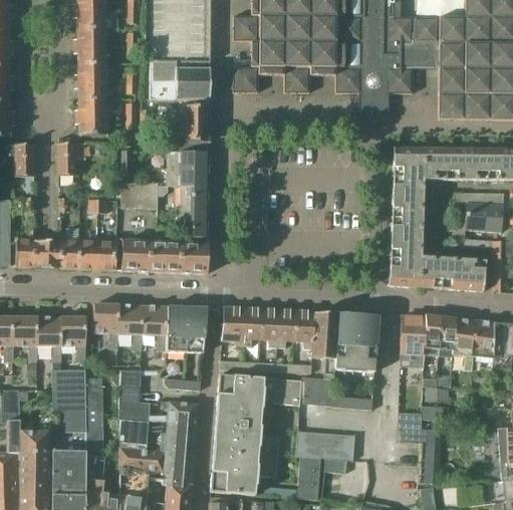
[(0,0),(0,10),(13,10),(13,4),(9,4),(9,0),(0,0)]
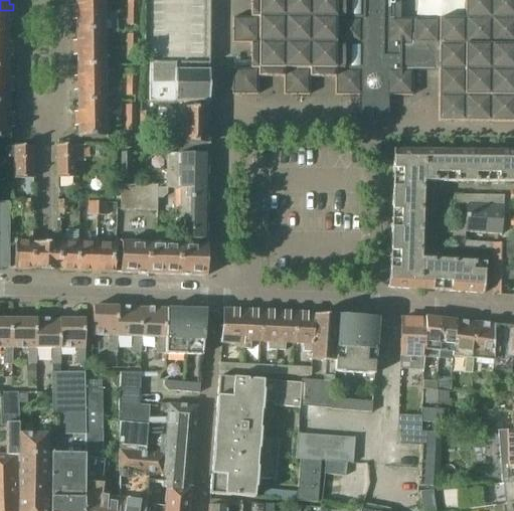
[(73,2),(73,8),(106,8),(105,0),(78,0),(78,2),(73,2)]
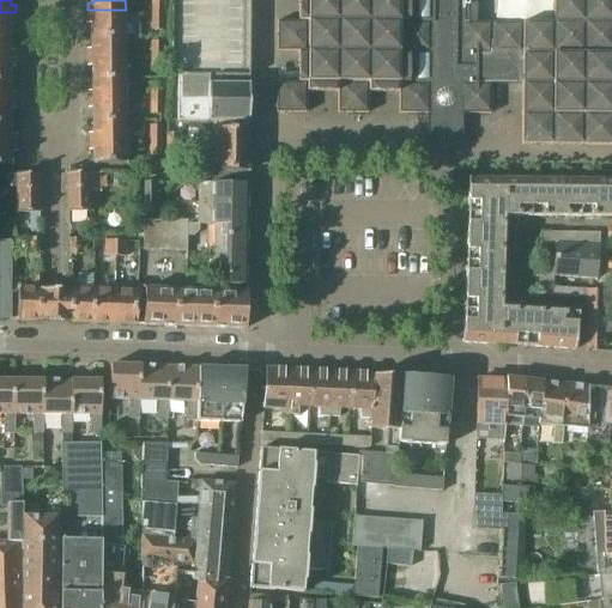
[(153,0),(153,10),(164,10),(164,0),(153,0)]
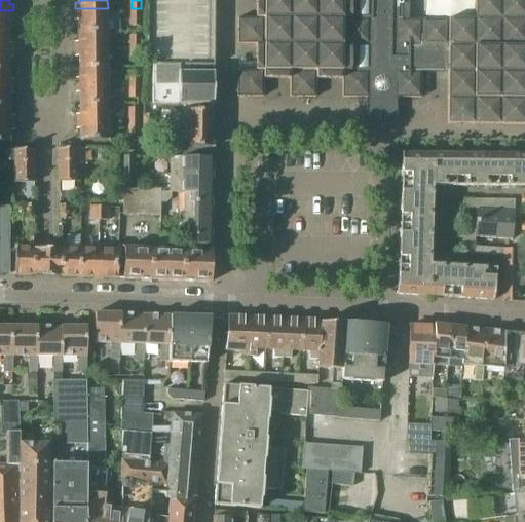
[(147,0),(147,62),(153,62),(180,62),(216,62),(216,0),(147,0)]
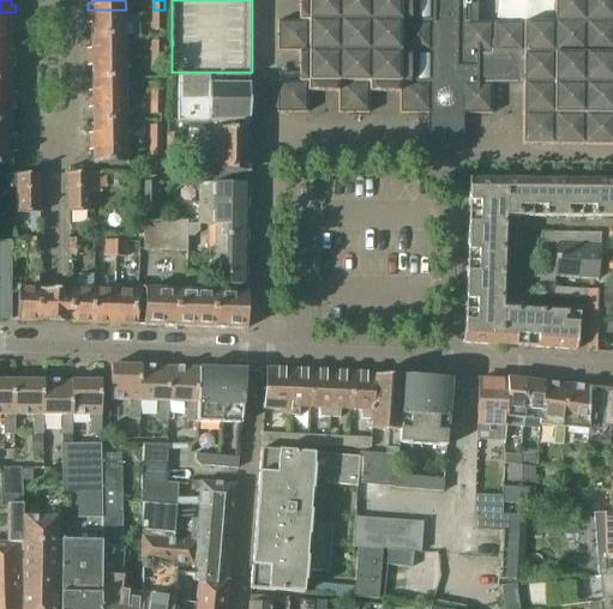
[(280,77),(280,107),(308,108),(308,86),(341,86),(340,108),(371,108),(371,86),(402,88),(402,108),(432,108),(439,115),(462,134),(463,134),(463,115),(463,108),(493,109),(493,80),(524,80),(524,140),(612,140),(612,0),(556,0),(557,17),(481,16),(480,0),(301,0),(301,16),(281,16),(280,46),(301,46),(301,66),(301,72),(301,78),(280,77)]
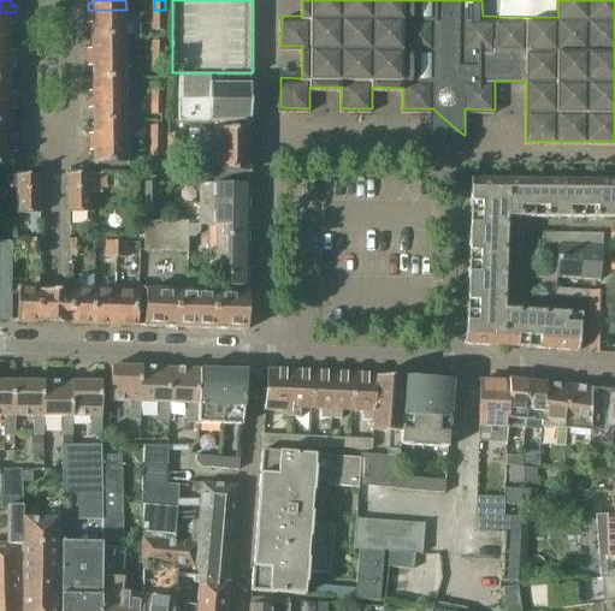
[(94,18),(94,31),(128,31),(142,31),(141,11),(126,12),(126,10),(88,10),(89,18),(94,18)]
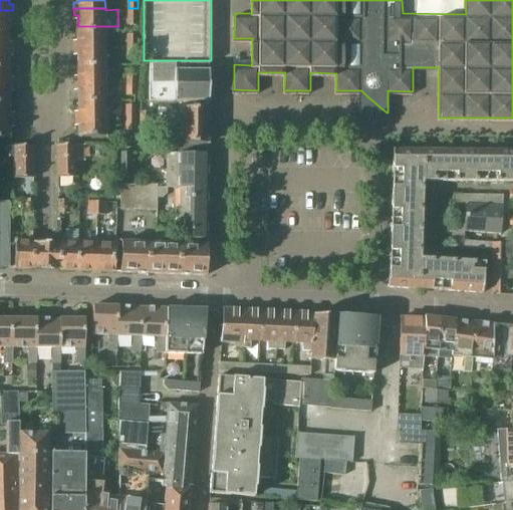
[(138,8),(129,8),(129,21),(138,21),(138,8)]
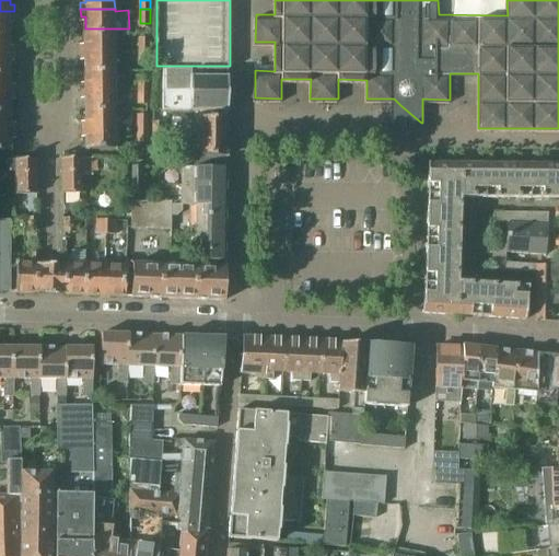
[(14,11),(0,11),(0,31),(10,31),(10,19),(14,19),(14,11)]
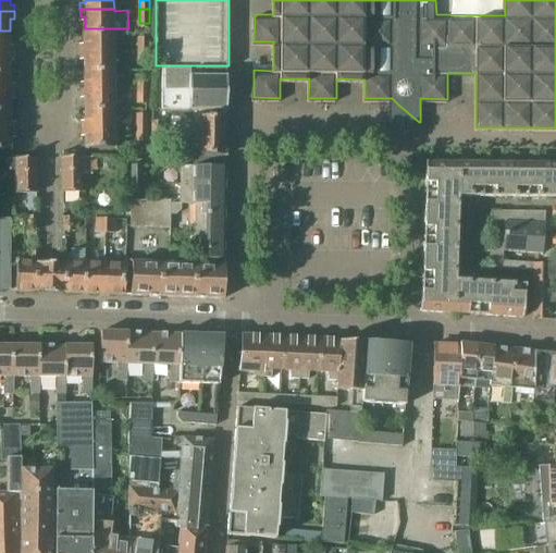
[(115,48),(115,28),(85,28),(85,41),(81,41),(81,48),(115,48)]
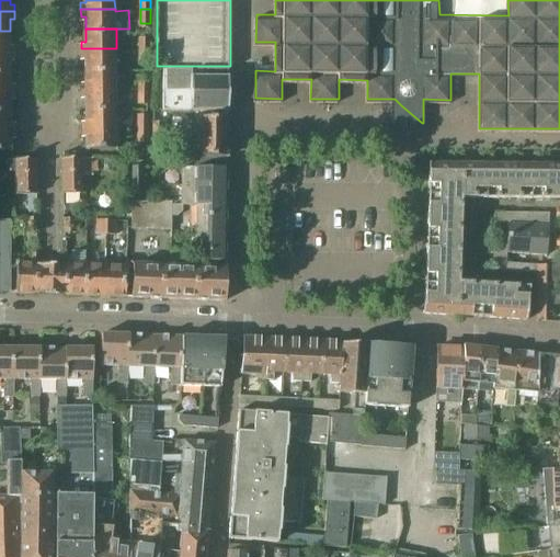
[(0,49),(15,49),(15,43),(10,43),(10,31),(0,31),(0,49)]
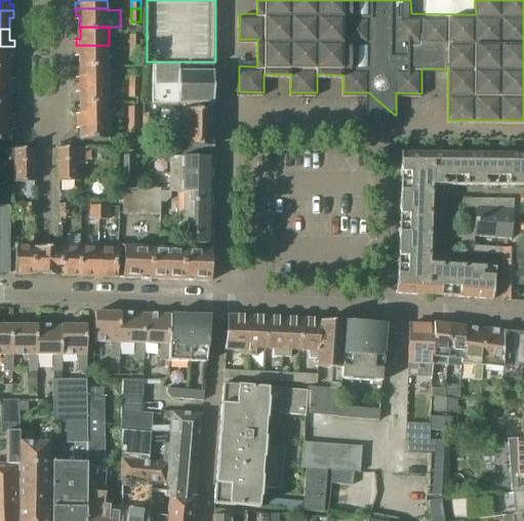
[(131,31),(131,44),(140,44),(140,32),(131,31)]
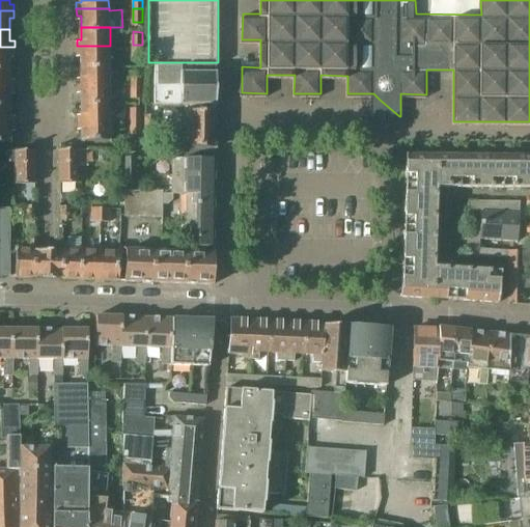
[(142,45),(133,45),(132,58),(142,58),(142,45)]
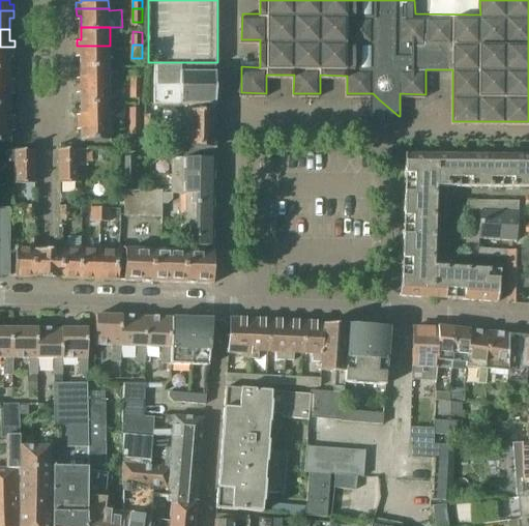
[(82,53),(82,64),(110,63),(110,46),(77,46),(77,53),(82,53)]
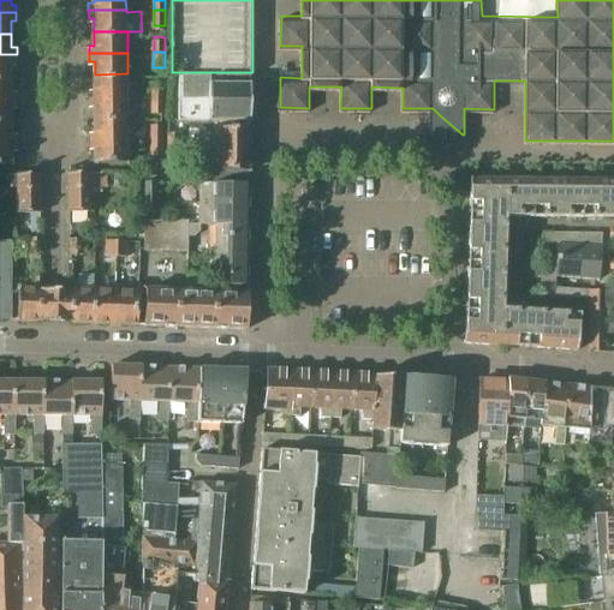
[(0,54),(0,76),(12,76),(11,63),(17,63),(17,54),(0,54)]
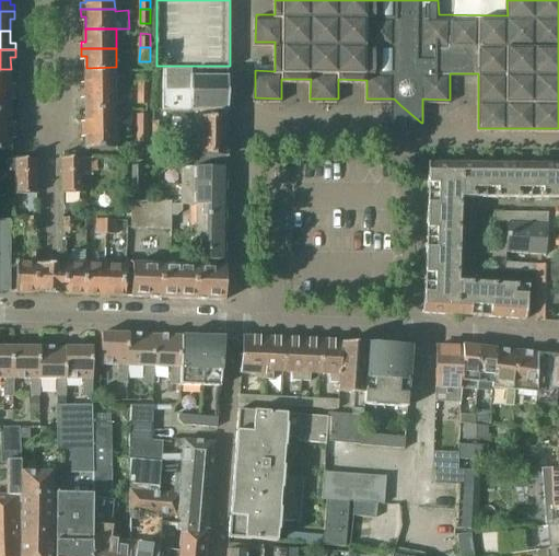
[(191,71),(191,66),(163,66),(163,106),(229,107),(230,71),(191,71)]
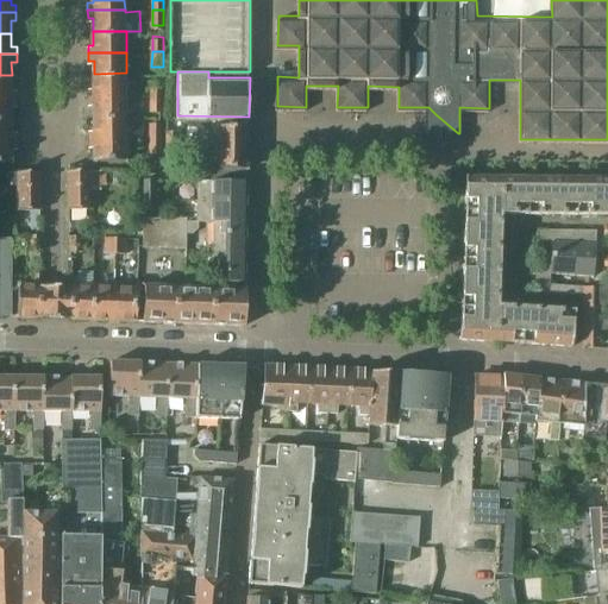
[(89,87),(89,94),(127,94),(126,73),(94,74),(94,87),(89,87)]
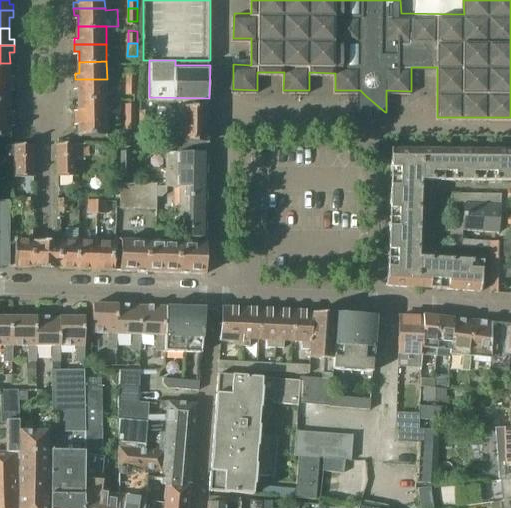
[(0,63),(0,80),(14,81),(14,74),(10,74),(10,63),(0,63)]
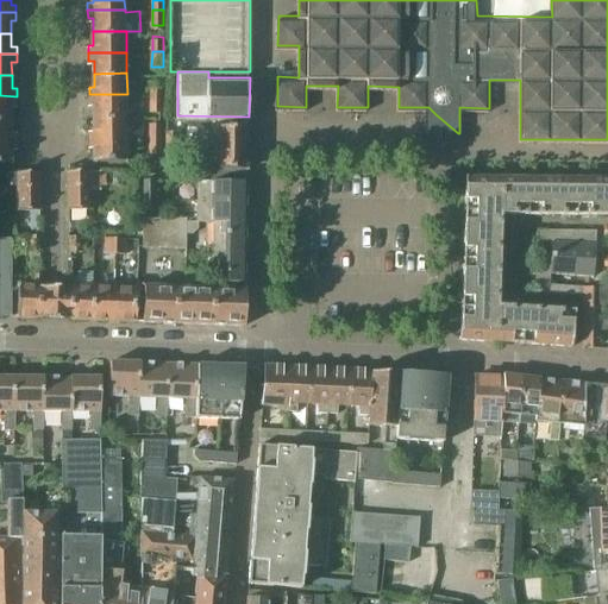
[(151,79),(151,93),(162,94),(162,79),(151,79)]
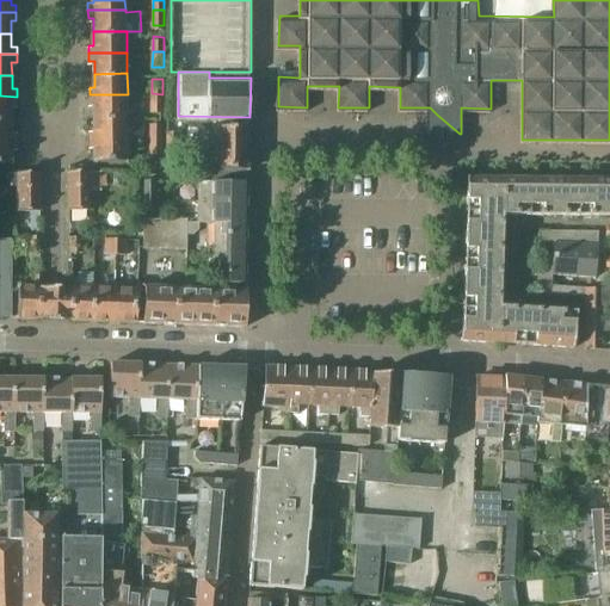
[(162,94),(152,93),(152,109),(162,109),(162,94)]
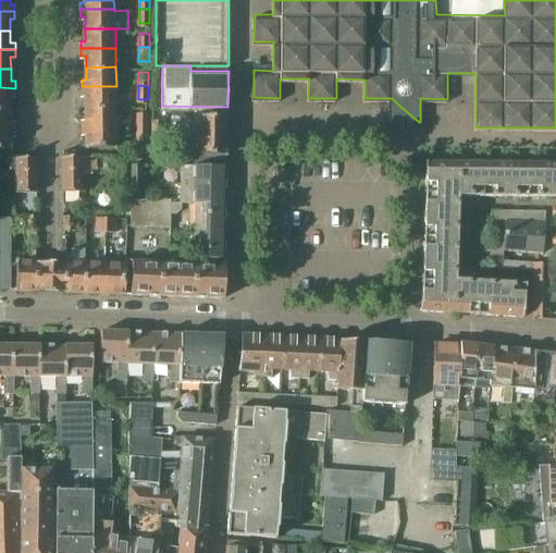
[(86,94),(87,106),(116,105),(116,86),(82,86),(82,94),(86,94)]
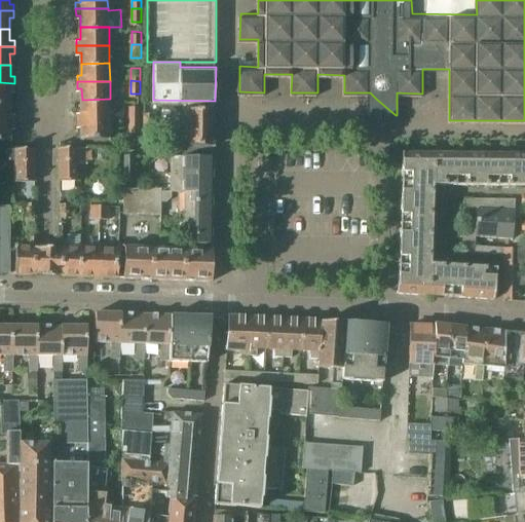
[(0,82),(0,101),(10,102),(10,90),(15,89),(14,83),(0,82)]
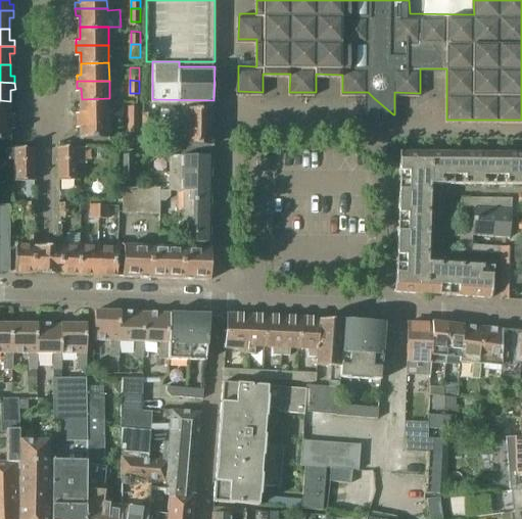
[(77,110),(77,118),(109,116),(109,98),(82,99),(82,110),(77,110)]
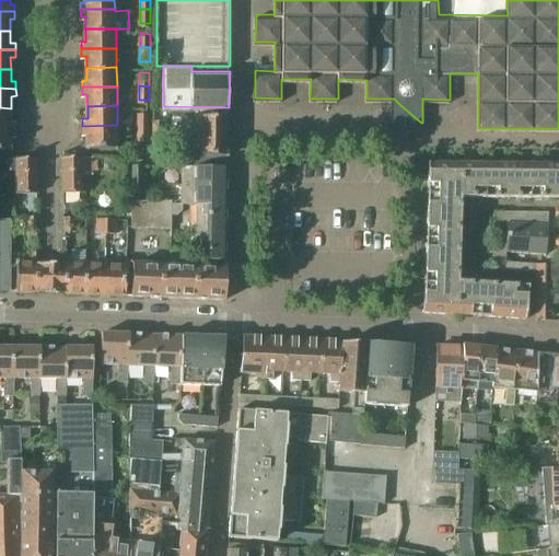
[(0,107),(0,127),(16,127),(16,120),(11,120),(11,108),(0,107)]
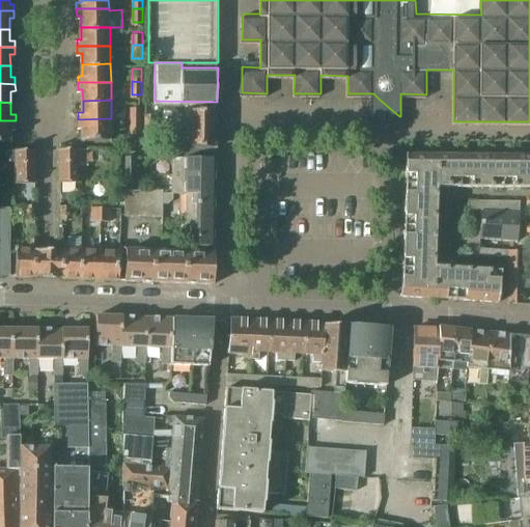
[(132,105),(132,117),(141,118),(141,105),(132,105)]
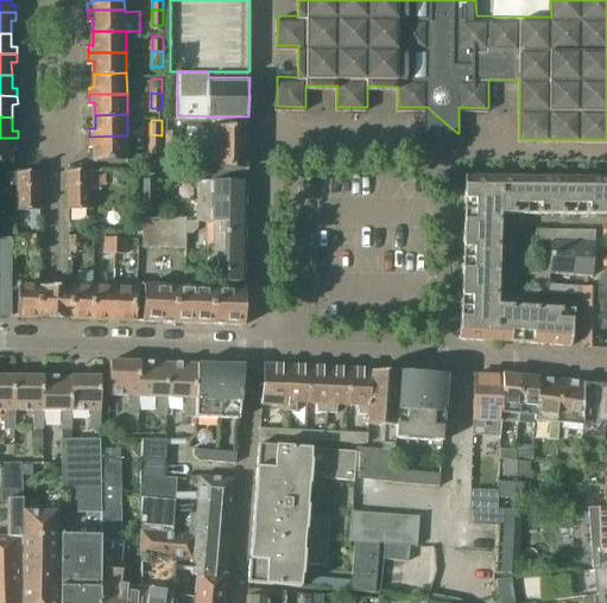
[(213,138),(213,144),(248,144),(248,122),(213,122),(213,131),(213,138)]
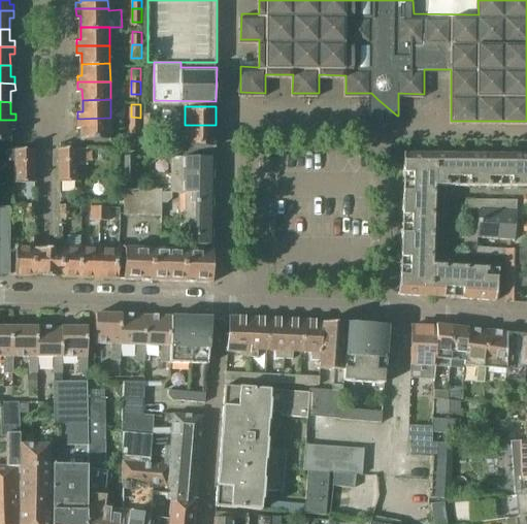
[(145,124),(155,124),(155,111),(145,110),(145,124)]
